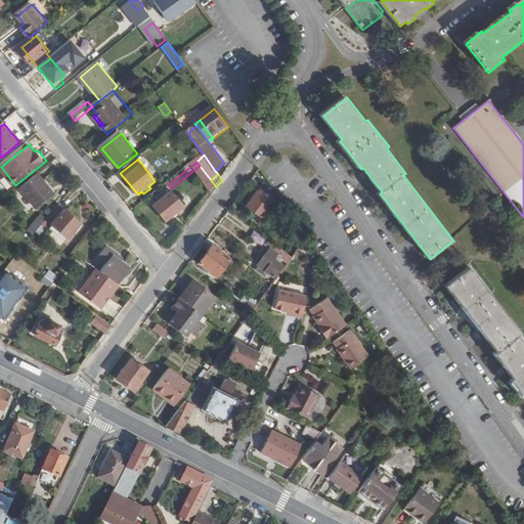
[(56,195),(40,175),(23,188),(39,210),(56,195)]
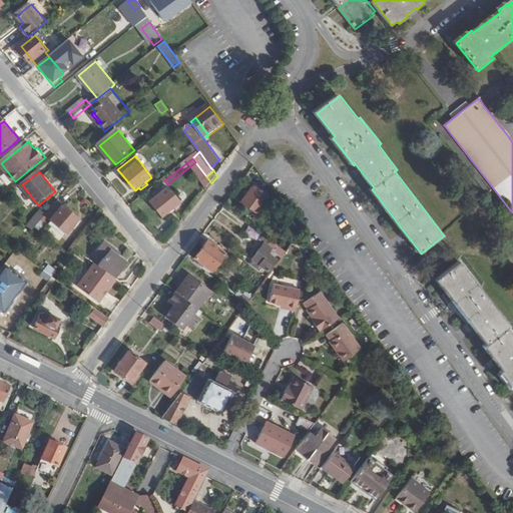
[(263,189),(254,184),(240,204),(257,216),(269,200),(260,193),(263,189)]
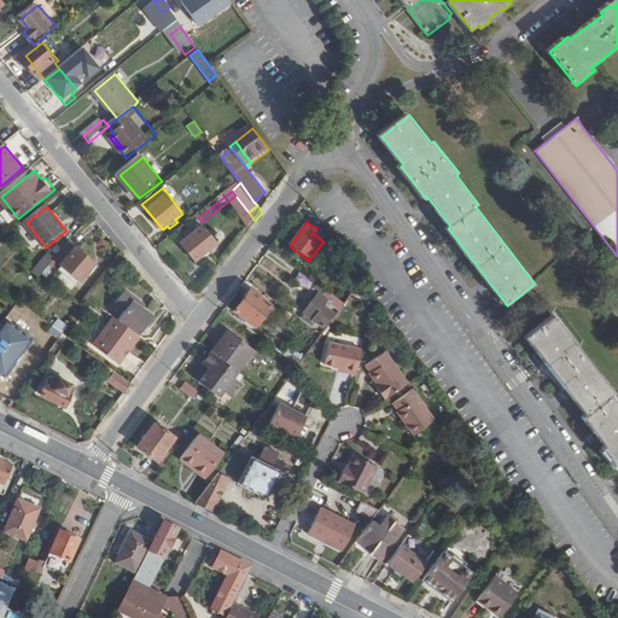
[(222,245),(207,226),(182,244),(198,264),(222,245)]
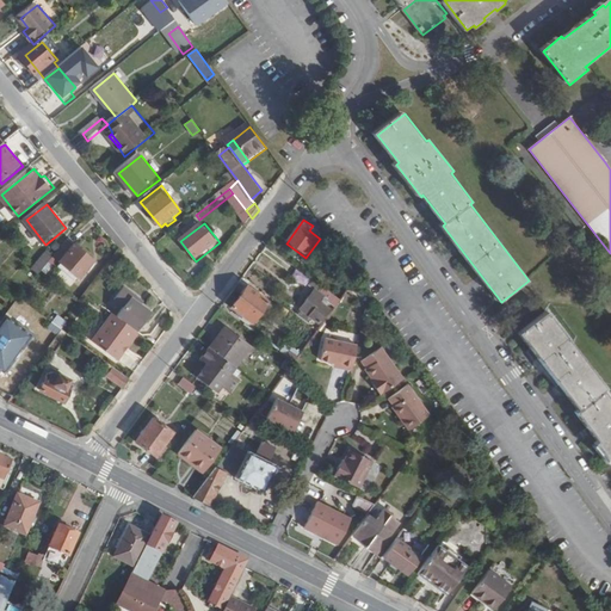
[(99,259),(72,238),(56,257),(82,278),(99,259)]
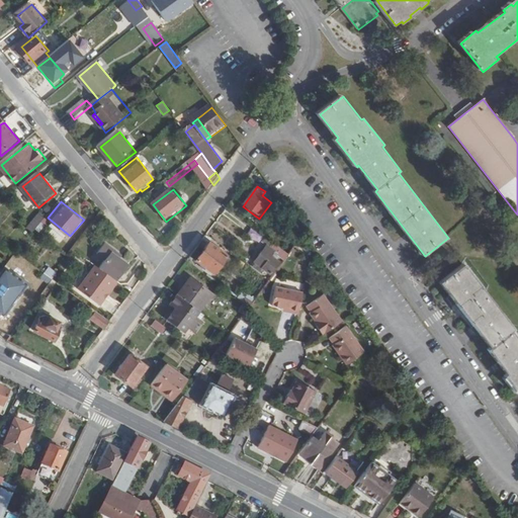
[(286,259),(290,254),(274,242),(270,247),(267,245),(256,261),(263,266),(262,268),(266,271),(267,269),(272,273),(280,262),(273,257),(277,252),(286,259)]
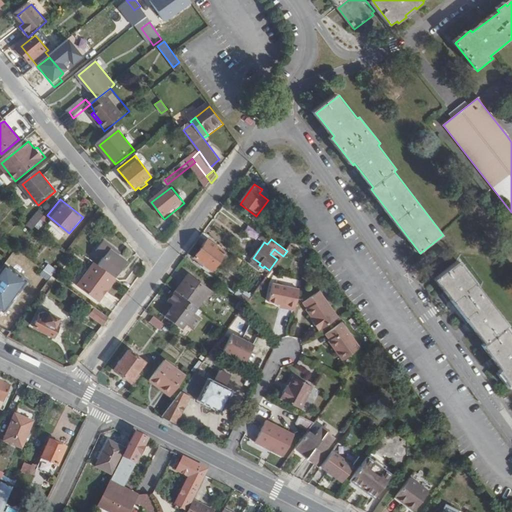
[(226,254),(208,240),(195,259),(199,262),(197,264),(206,270),(207,268),(213,273),(226,254)]
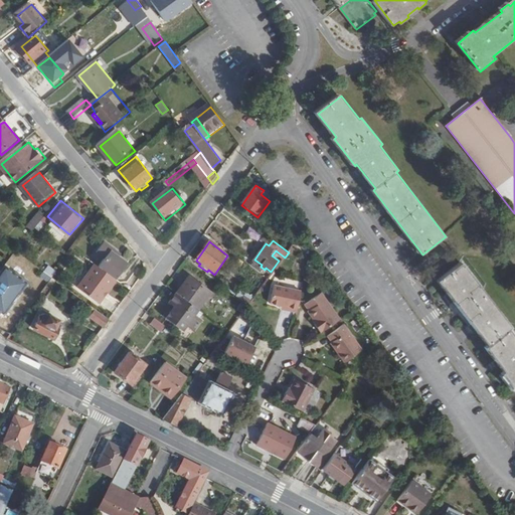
[(118,282),(120,283),(132,266),(123,260),(114,253),(117,250),(109,244),(101,255),(108,262),(103,270),(118,282)]
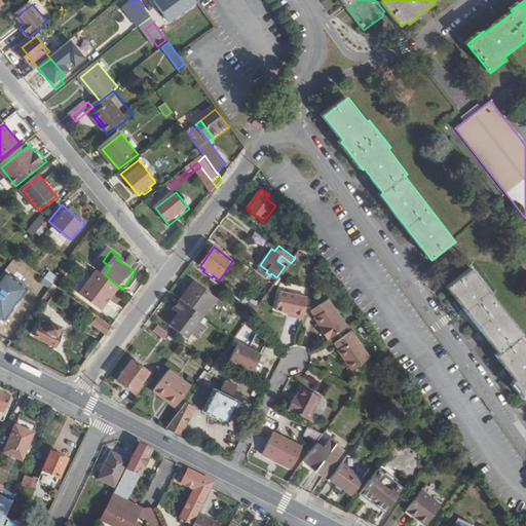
[(116,259),(125,265),(127,262),(119,256),(116,259)]
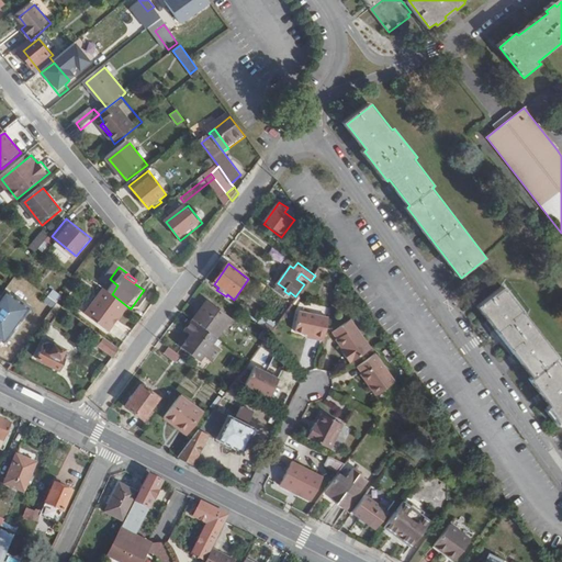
[(561,425),(561,424),(561,367),(557,360),(559,358),(503,287),(478,306),(532,378),(530,381),(551,408),(549,409),(561,425)]
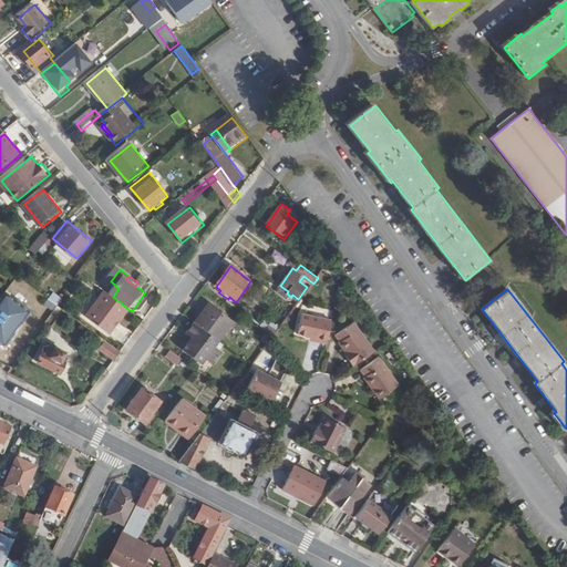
[(31,310),(6,291),(0,298),(0,346),(2,348),(31,310)]
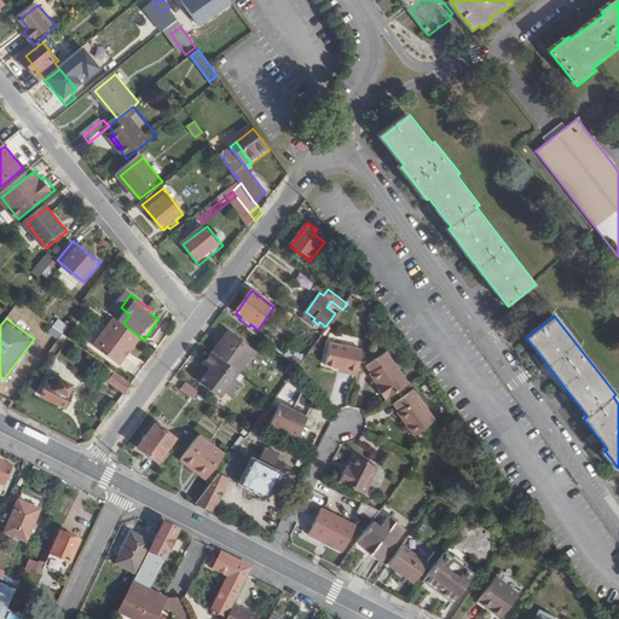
[(123,324),(115,319),(94,346),(121,365),(142,339),(123,324)]
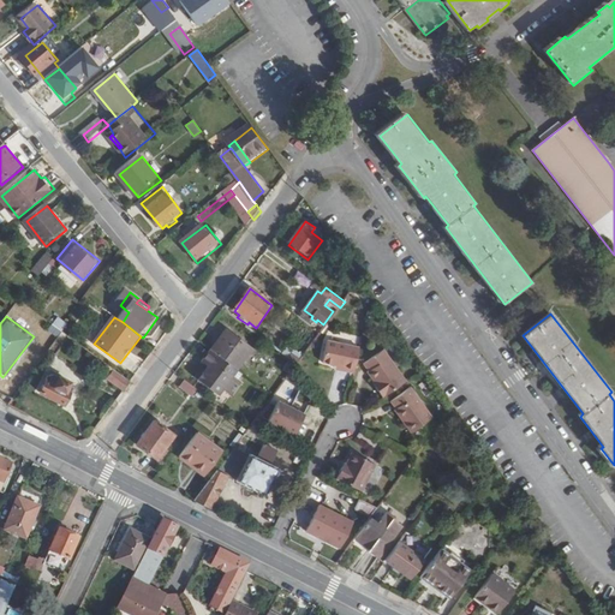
[(58,328),(66,334),(72,326),(64,320),(58,328)]
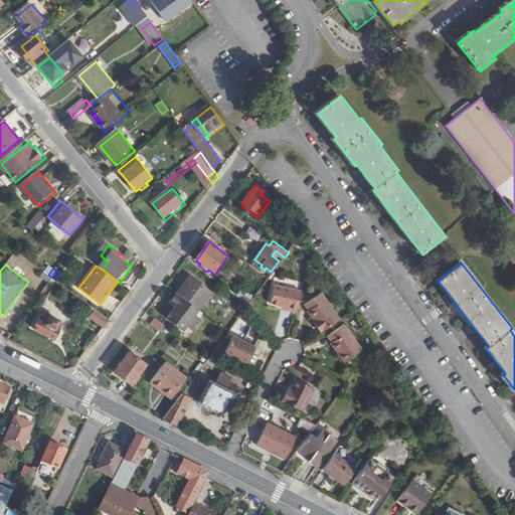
[(44,280),(51,285),(55,280),(48,275),(44,280)]
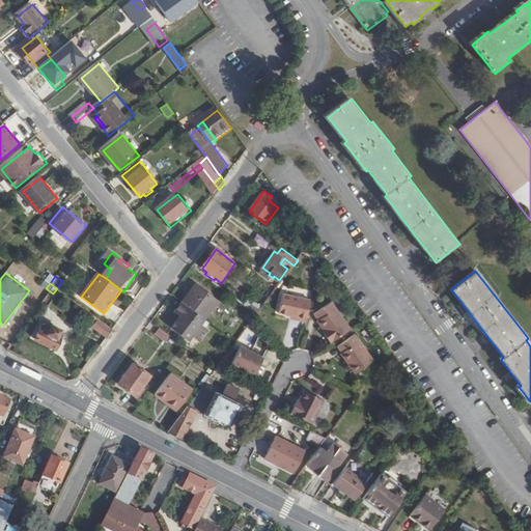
[(189,298),(185,304),(189,306),(206,319),(220,302),(207,292),(205,295),(196,287),(189,298)]
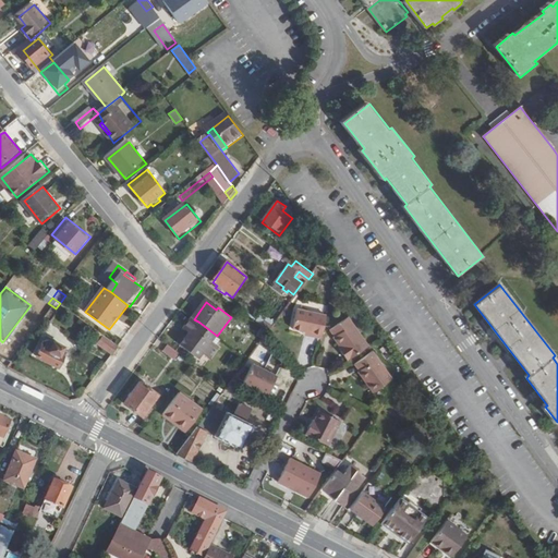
[(60,303),(56,308),(62,313),(65,307),(60,303)]
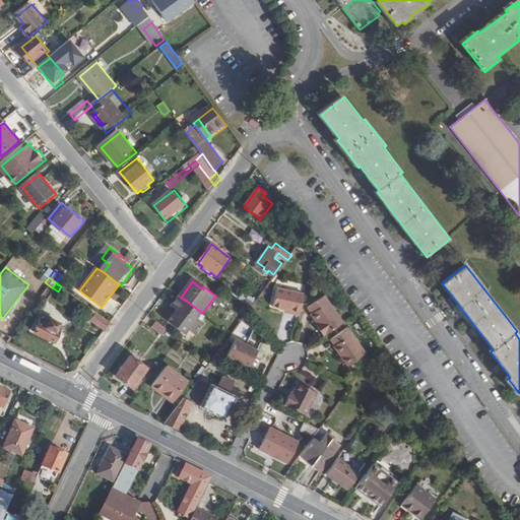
[(302,317),(306,295),(278,290),(274,308),(286,311),(294,311),(295,315),(302,317)]
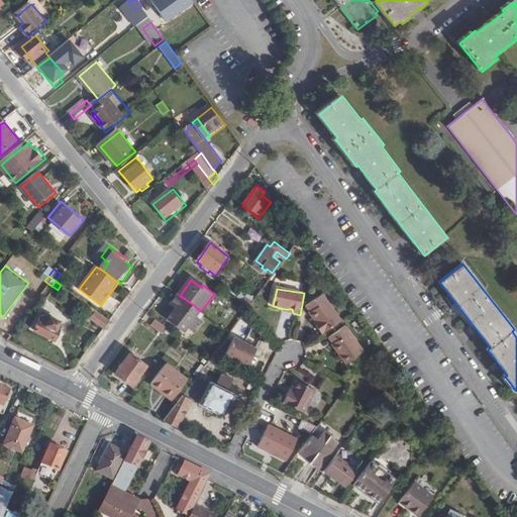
[(247,295),(242,302),(250,308),(255,301),(247,295)]
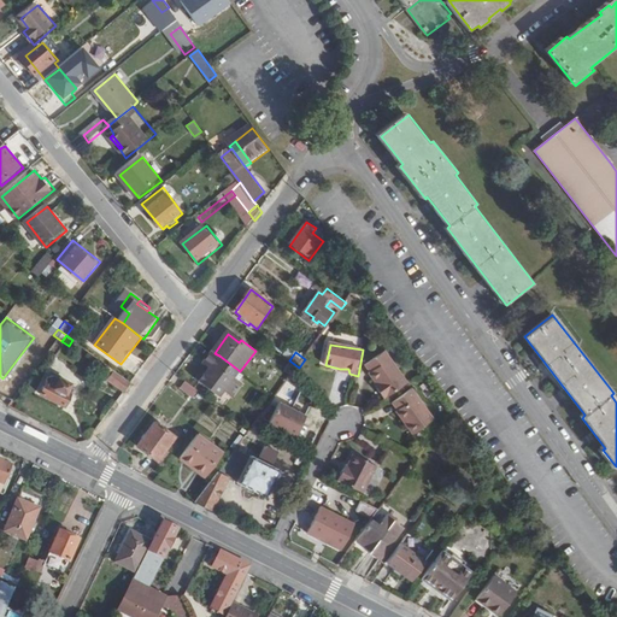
[(386,400),(409,385),(386,352),(369,365),(374,372),(371,375),(378,385),(382,388),(378,392),(386,400)]
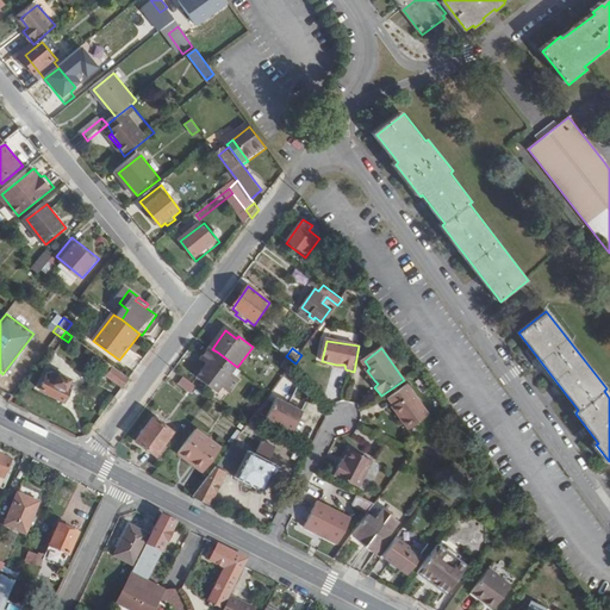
[(217,352),(212,349),(204,359),(206,361),(211,365),(200,378),(215,390),(223,380),(221,379),(229,368),(234,372),(237,367),(217,352)]
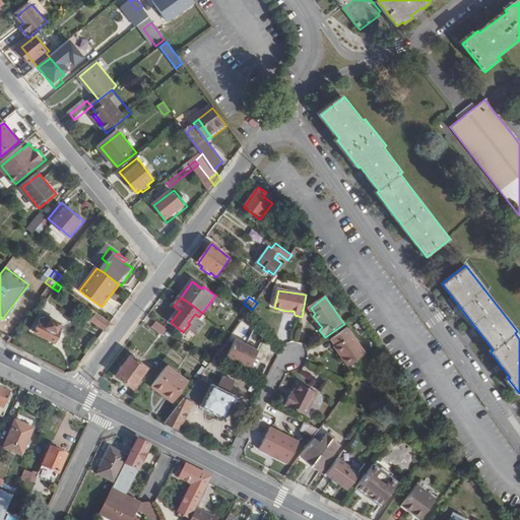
[(180,311),(176,308),(168,320),(171,322),(180,311)]
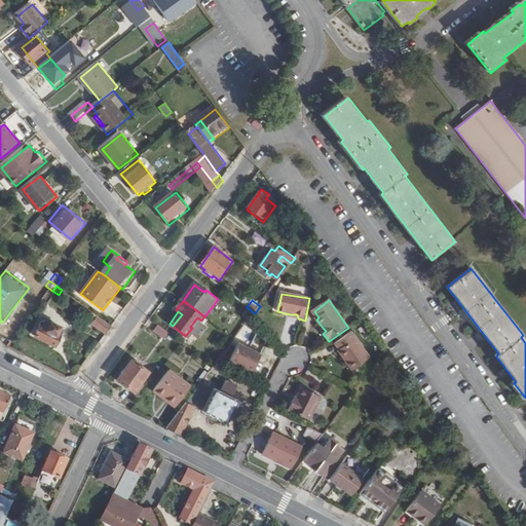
[(92,327),(107,337),(113,328),(95,314),(91,321),(95,323),(92,327)]
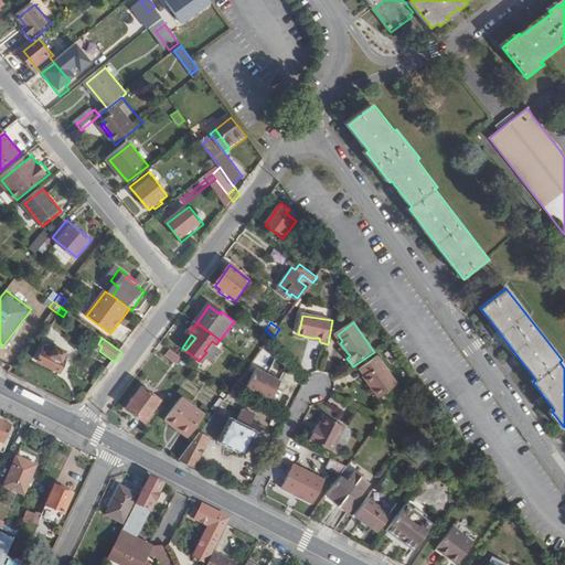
[(66,352),(50,341),(39,362),(60,375),(68,360),(63,356),(66,352)]
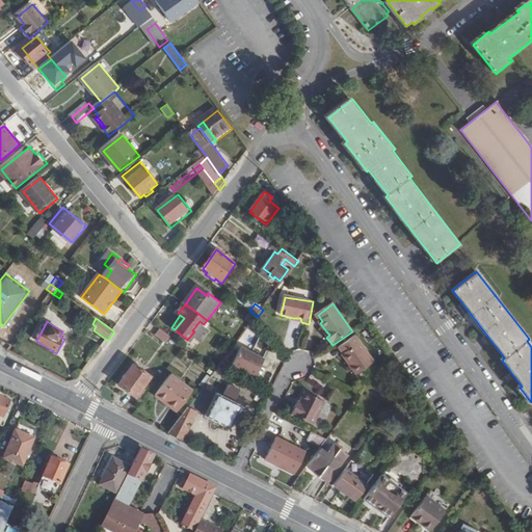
[(211,330),(204,324),(200,321),(192,330),(194,331),(187,340),(191,342),(194,338),(200,341),(202,338),(205,340),(211,330)]
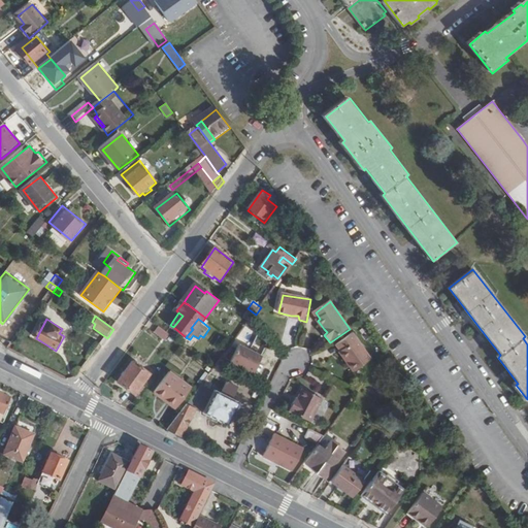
[(172,335),(160,326),(155,332),(168,341),(172,335)]
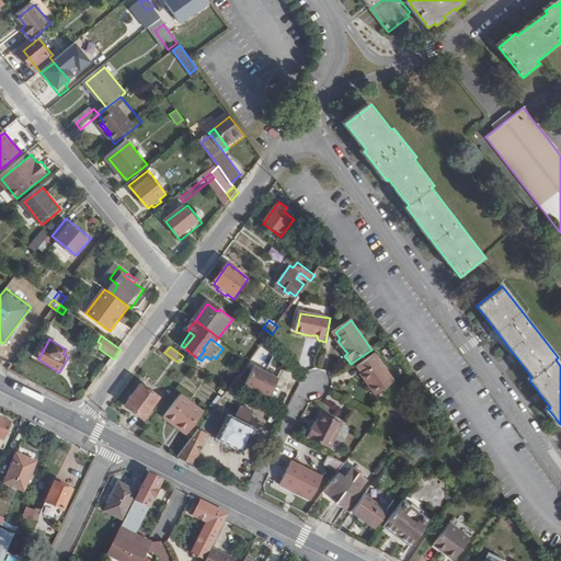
[(377,397),(396,384),(376,355),(359,367),(364,374),(363,376),(377,397)]
